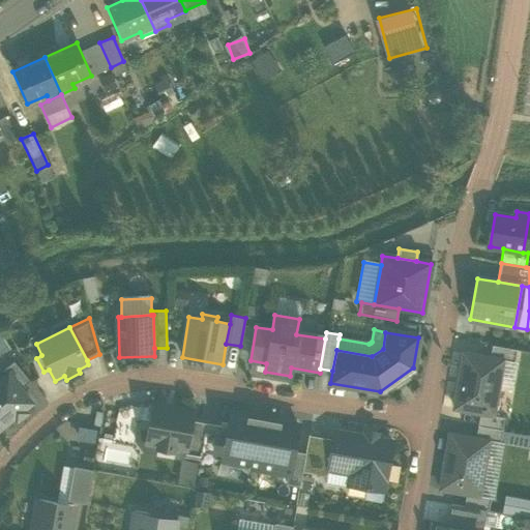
[(0,335),(0,354),(8,349),(0,335)]
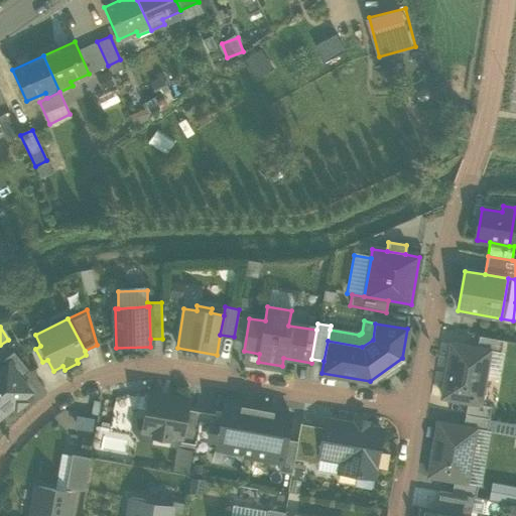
[(502,341),(479,337),(477,349),(489,351),(500,353),(502,341)]
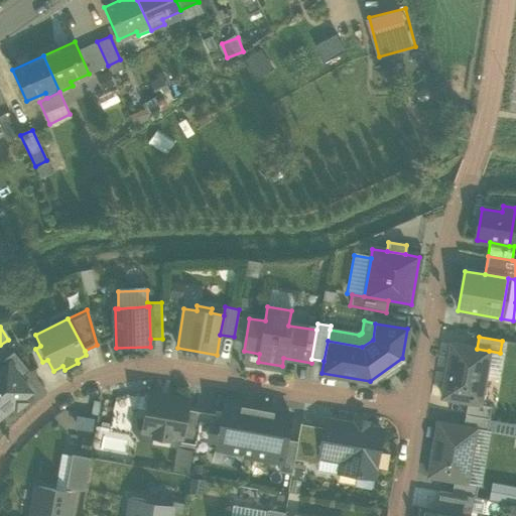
[(477,349),(452,345),(441,397),(480,404),(484,378),(489,351),(477,349)]
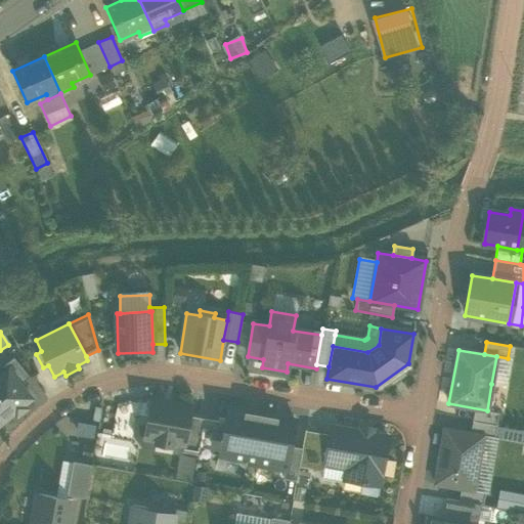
[(508,358),(496,356),(491,384),(506,386),(511,358),(508,358)]
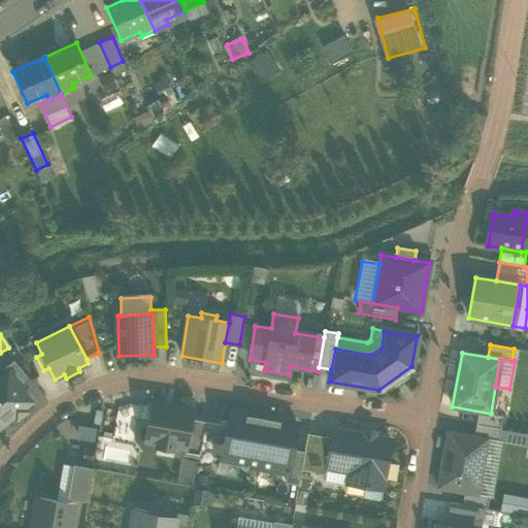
[(8,373),(20,388),(29,381),(13,361),(4,368),(8,373)]
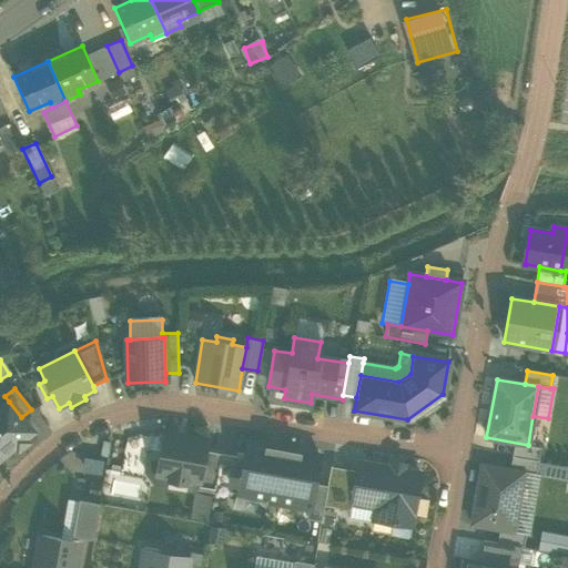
[(26,439),(34,433),(21,417),(9,402),(0,407),(0,459),(14,448),(18,452),(28,443),(26,439)]
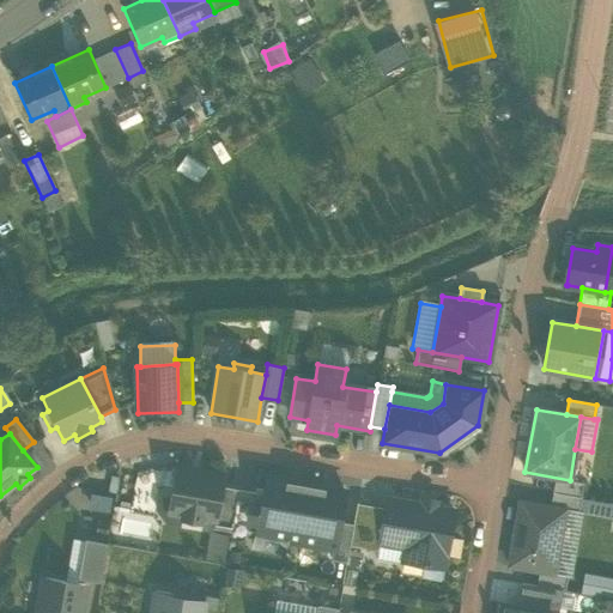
[(202,520),(216,521),(222,485),(223,475),(177,467),(171,503),(169,514),(182,516),(182,520),(201,523),(202,520)]
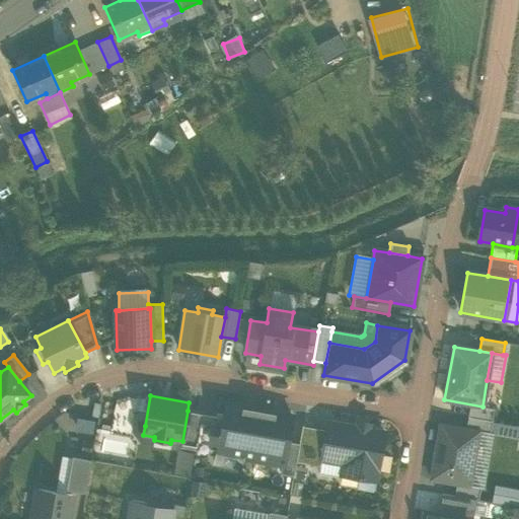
[(282,464),(283,464),(287,442),(291,417),(225,405),(222,419),(213,418),(209,441),(211,442),(218,443),(216,463),(241,468),(243,458),(282,464)]
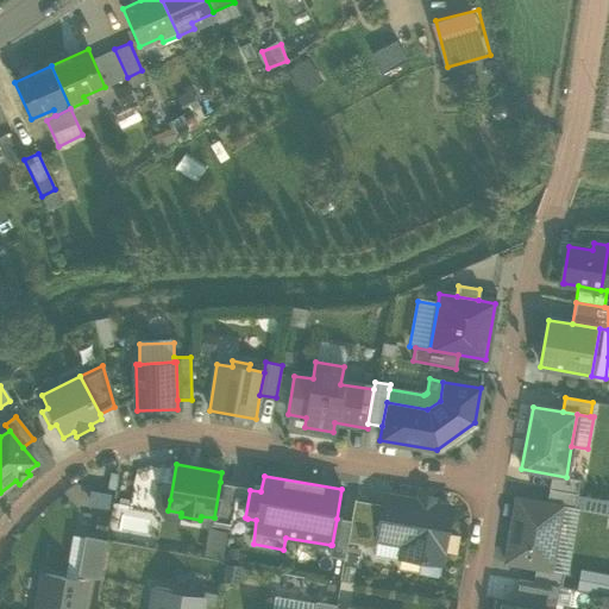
[(579,481),(551,476),(548,489),(577,494),(579,481)]
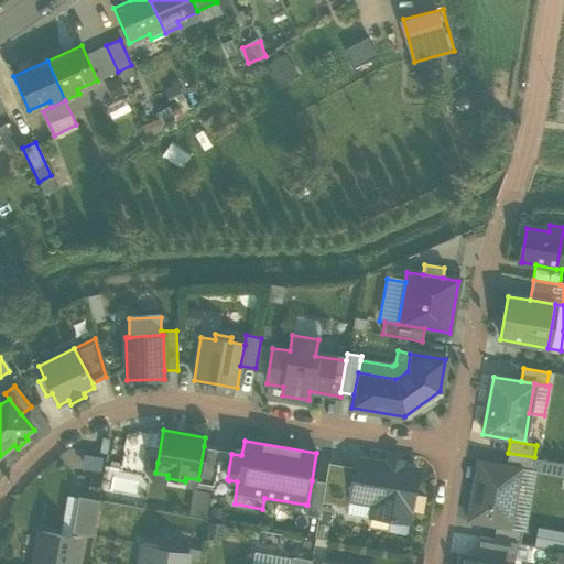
[(219,449),(204,446),(198,479),(197,486),(213,488),(214,481),(218,451),(219,449)]
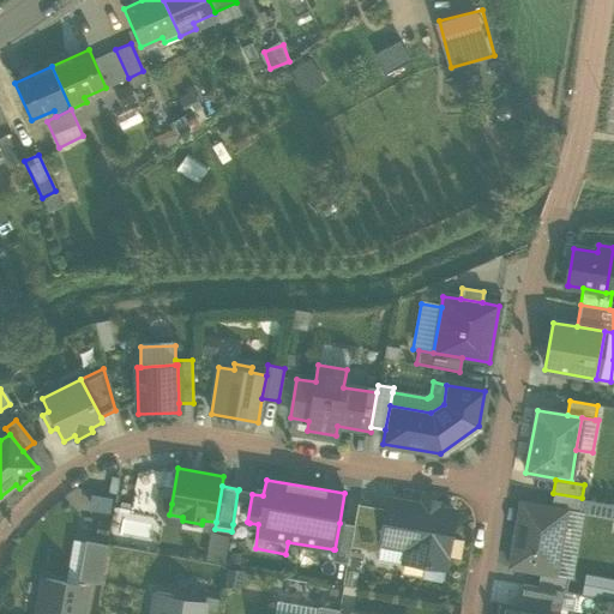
[(252,494),(238,491),(233,524),(248,527),(250,523),(247,522),(252,494)]
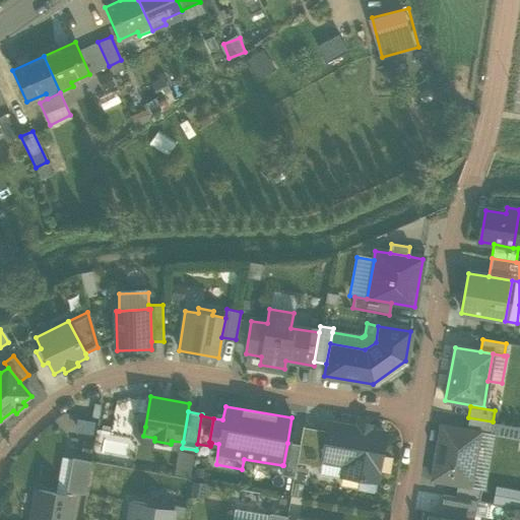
[(93,435),(96,421),(77,416),(74,430),(93,435)]
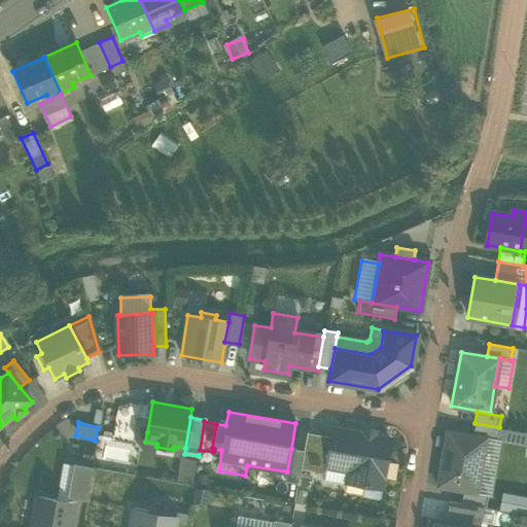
[(499,427),(475,423),(472,435),(497,440),(499,427)]
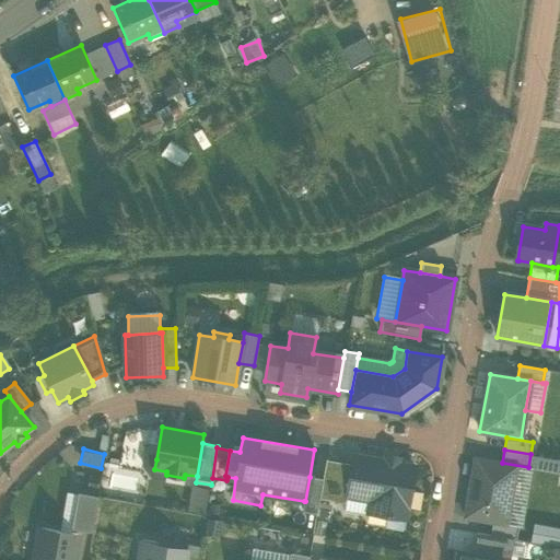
[(369,512),(405,518),(413,467),(353,456),(352,465),(347,496),(371,500),(369,512)]
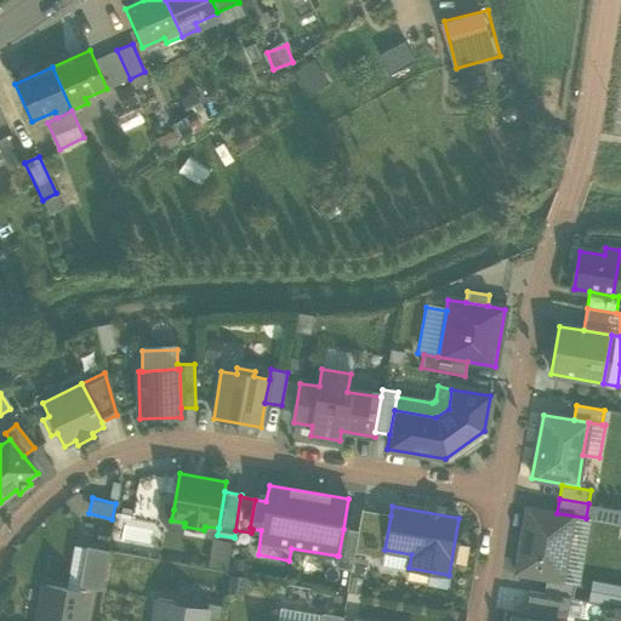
[(620,511),(593,506),(591,517),(620,522),(620,511)]
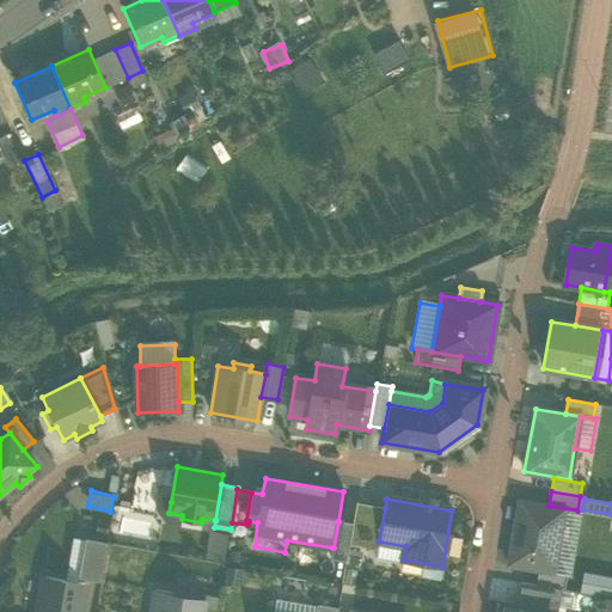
[(182,519),(182,515),(169,513),(171,502),(158,500),(155,512),(165,526),(181,528),(182,519)]
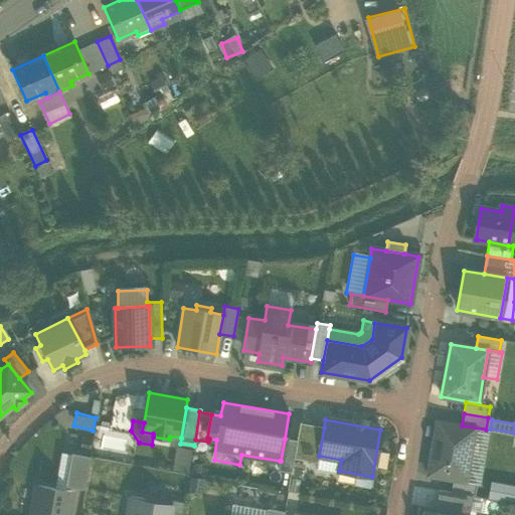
[(474,428),(437,422),(427,475),(453,480),(465,482),(474,428)]
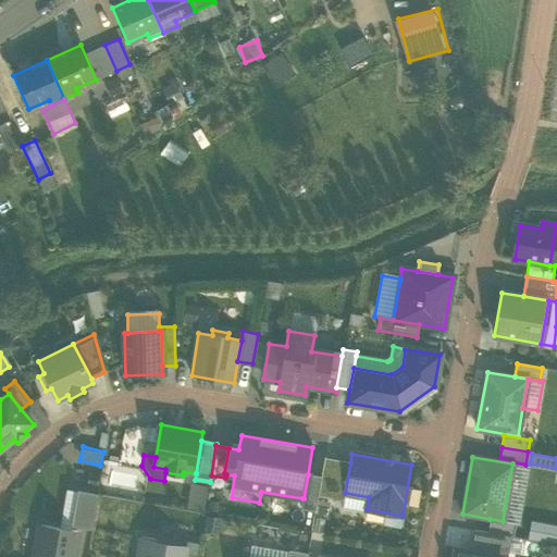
[(345,493),(350,462),(324,458),(321,477),(318,496),(343,502),(345,493)]
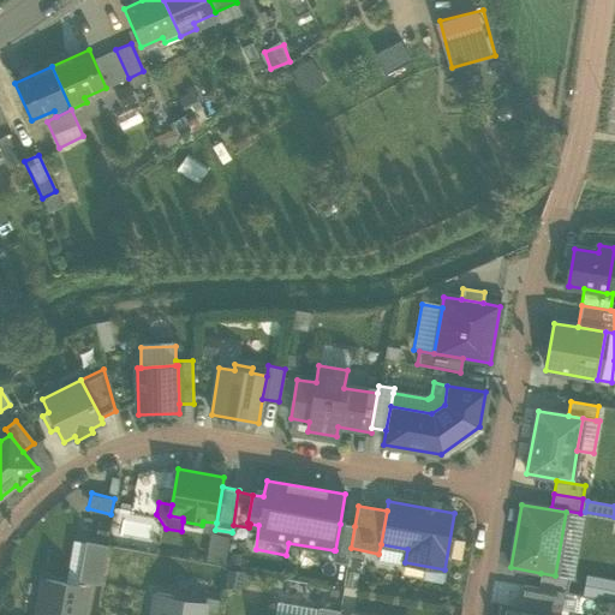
[(584,515),(566,512),(555,575),(569,578),(572,578),(584,515)]
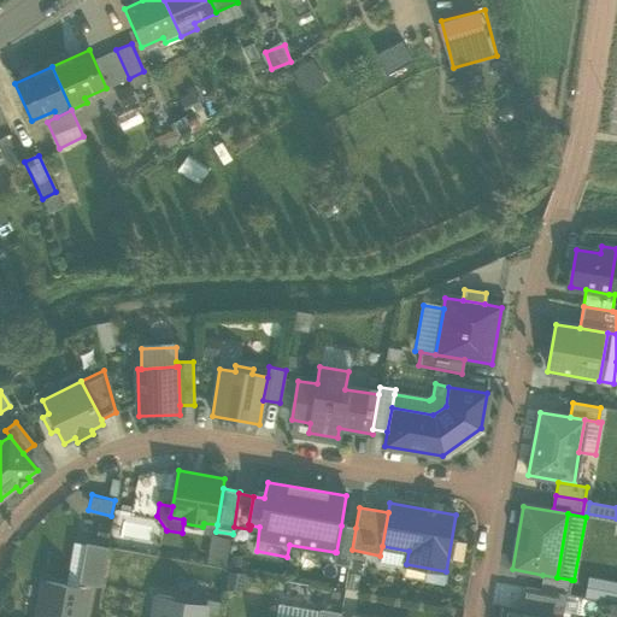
[(144,538),(146,523),(125,519),(123,534),(144,538)]
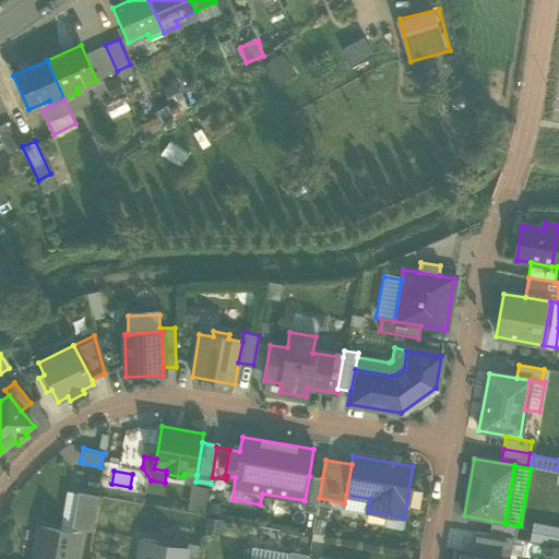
[(309,476),(305,500),(304,500),(301,511),(316,514),(319,498),(322,478),(309,476)]
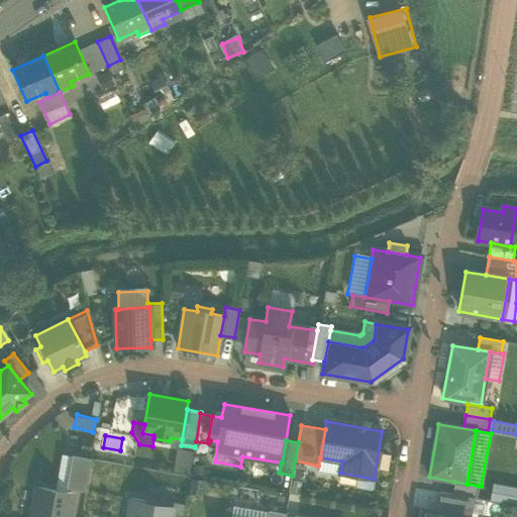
[(90,458),(71,455),(66,489),(85,492),(90,458)]
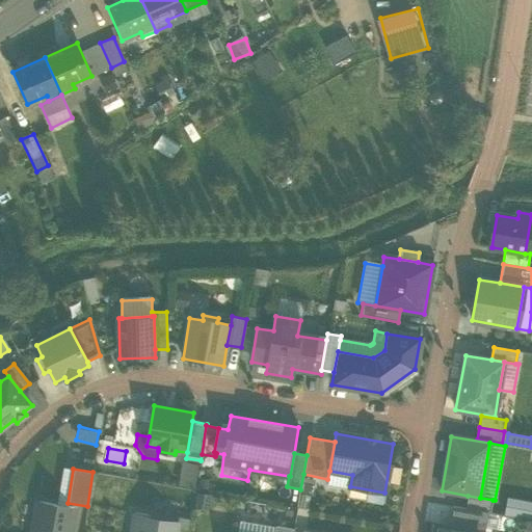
[(352,475),(329,471),(327,479),(326,487),(349,491),(350,486),(352,475)]
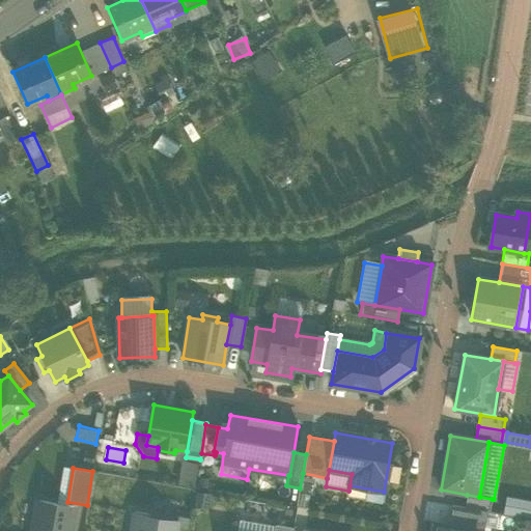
[(479,497),(467,495),(465,507),(490,511),(492,499),(479,497)]
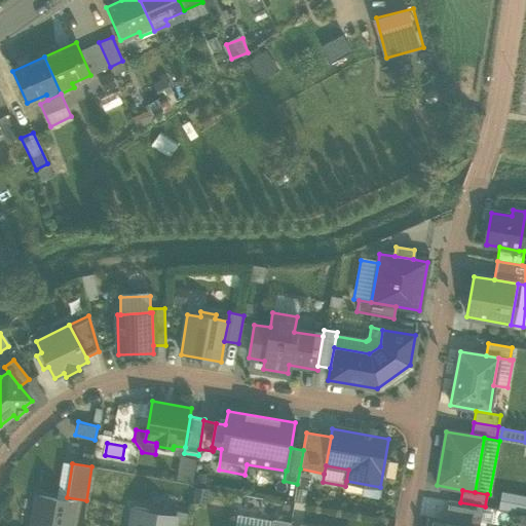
[(525,496),(494,492),(491,509),(525,514),(525,496)]
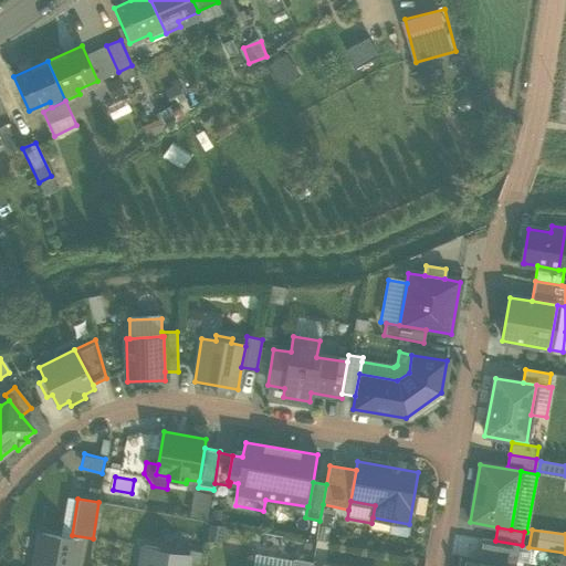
[(34,565),(73,565),(77,540),(41,534),(34,565)]
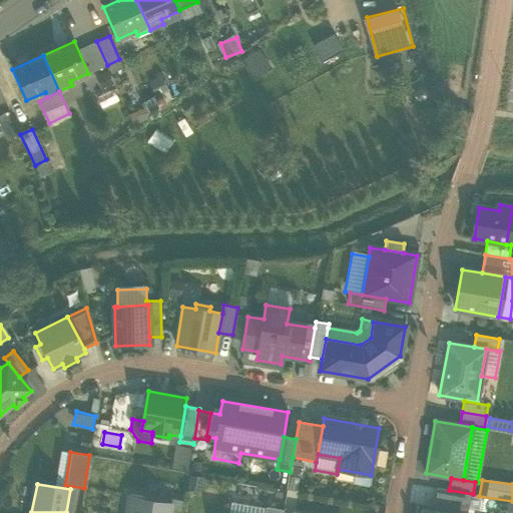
[(437,488),(434,509),(447,510),(446,512),(466,512),(470,494),(437,488)]
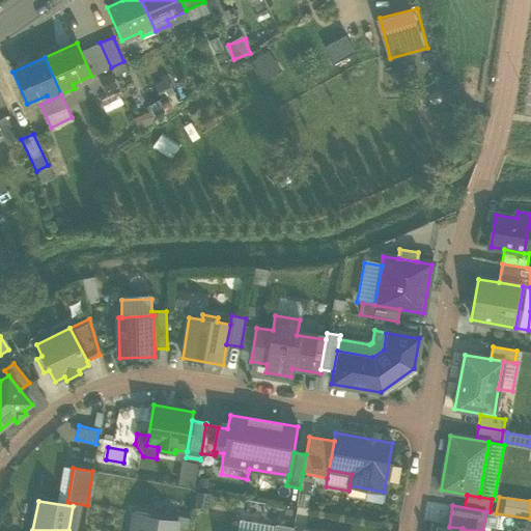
[(135,530),(174,530),(176,525),(147,520),(148,515),(135,513),(132,529),(136,530),(135,530)]
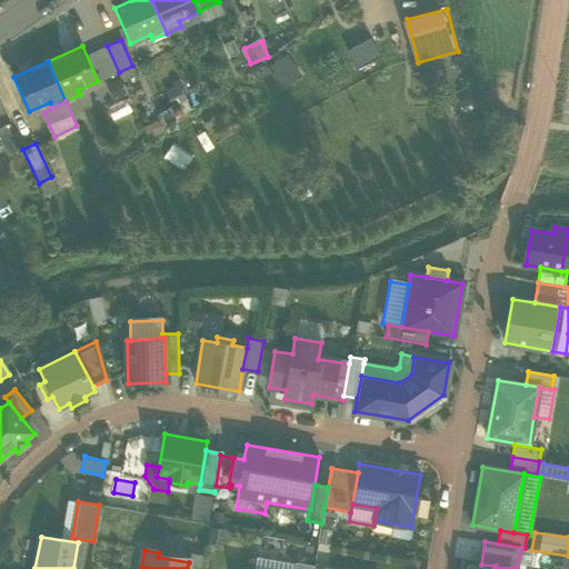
[(189,562),(187,568),(200,568),(203,557),(190,555),(189,562)]
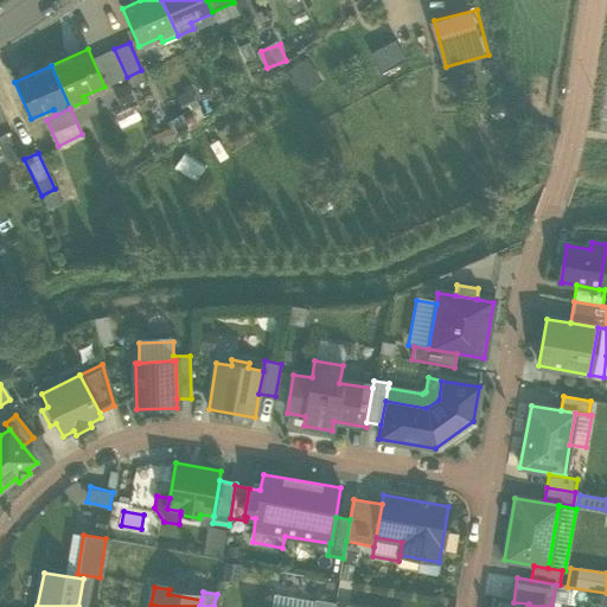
[(312,606),(314,599),(275,593),(272,606),(312,606)]
